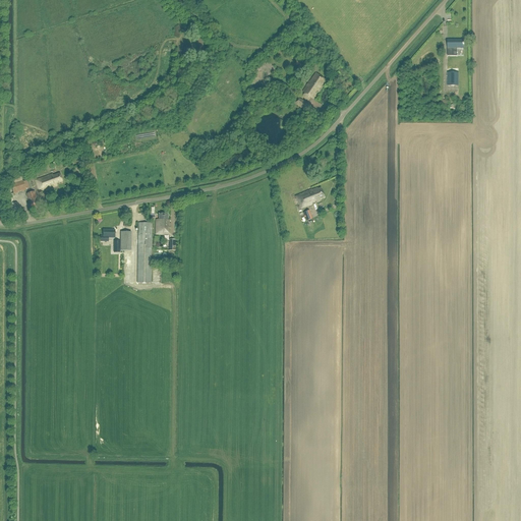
[(451,40),(464,40),(464,38),(447,38),(447,49),(451,49),(451,40)]
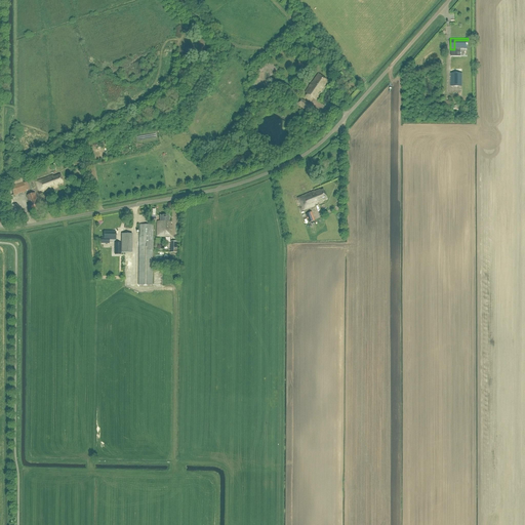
[(450,56),(460,56),(460,49),(468,49),(468,40),(454,40),(454,49),(450,49),(450,56)]
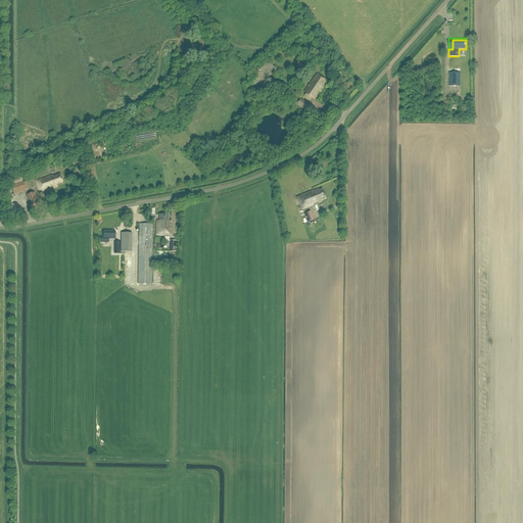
[(448,74),(449,87),(461,87),(460,74),(460,73),(448,73),(448,74)]
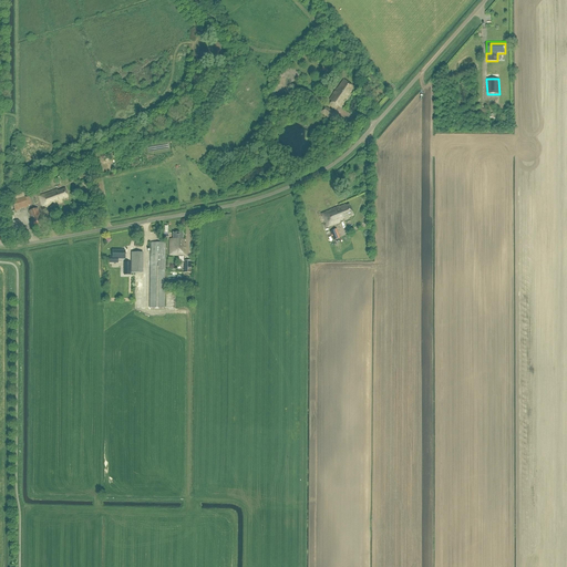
[(350,93),(353,88),(343,81),(338,89),(337,89),(329,100),(331,102),(329,105),(336,110),(338,106),(340,107),(344,102),(343,101),(344,99),(347,100),(348,96),(350,93)]
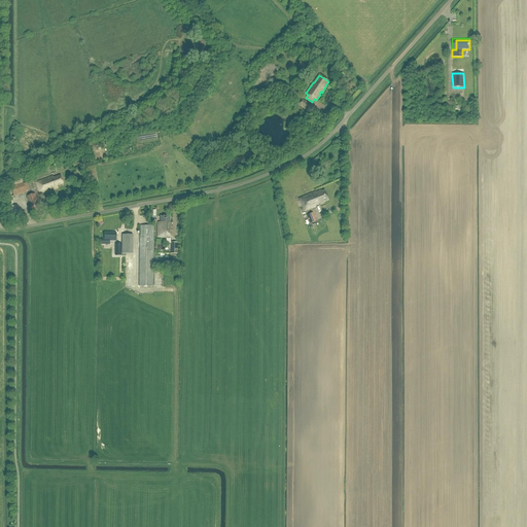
[(304,101),(302,100),(297,105),(305,109),(309,104),(304,101)]
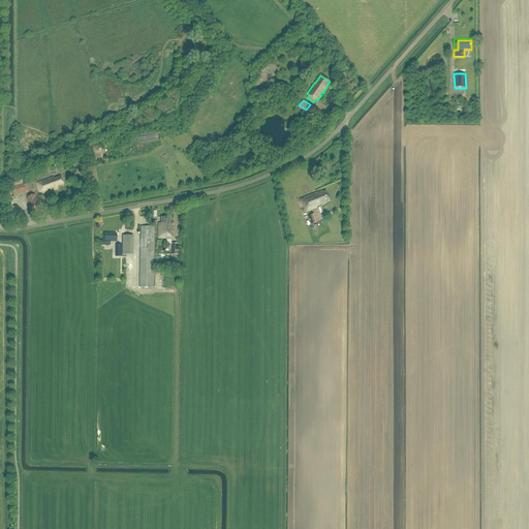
[(57,187),(63,185),(61,177),(54,179),(53,177),(36,183),(39,193),(42,192),(43,193),(52,191),(51,189),(54,188),(54,190),(58,188),(57,187)]
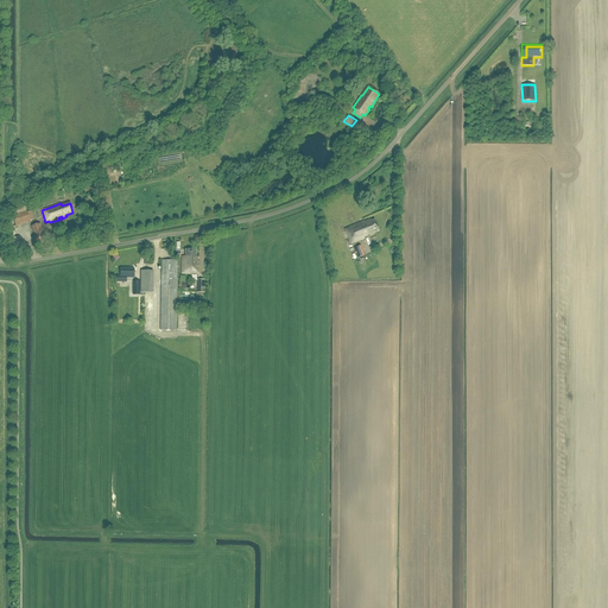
[(26,211),(12,215),(16,227),(21,226),(20,225),(25,223),(25,225),(30,222),(26,211)]
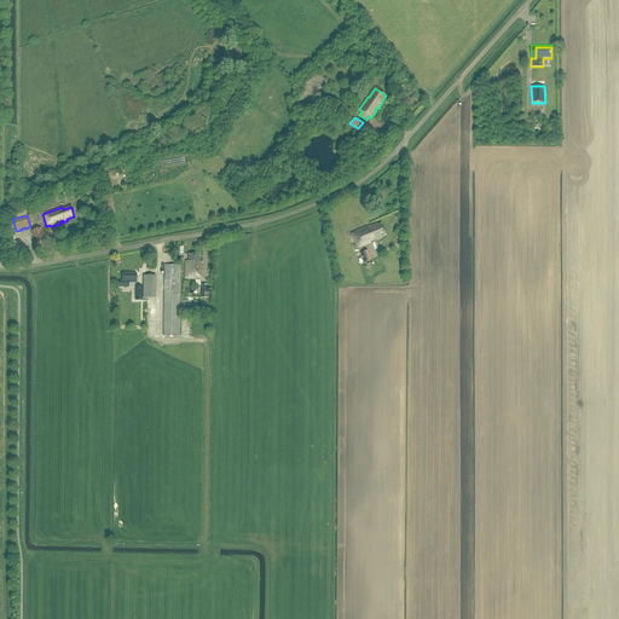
[(375,239),(375,241),(381,239),(380,237),(386,235),(381,224),(377,225),(377,224),(370,226),(351,233),(357,249),(371,243),(370,242),(375,239)]
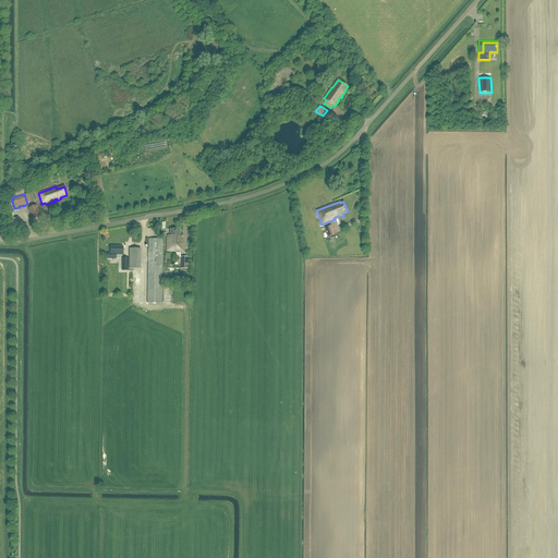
[(32,219),(40,217),(39,217),(36,206),(28,208),(32,219)]
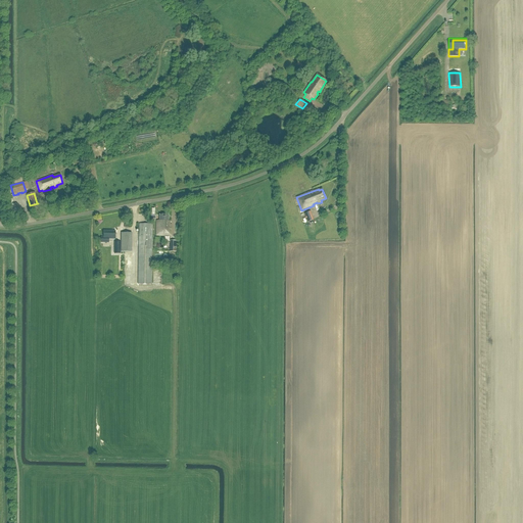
[(171,236),(171,225),(169,225),(169,216),(159,215),(159,221),(156,221),(156,236),(171,236)]
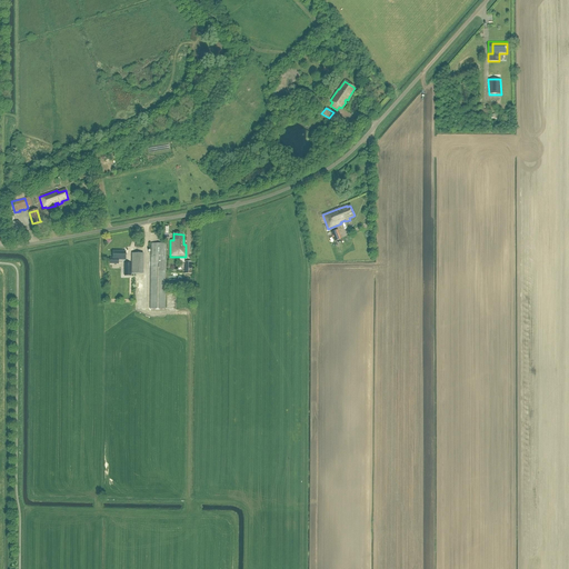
[(165,310),(166,245),(150,245),(150,309),(165,310)]
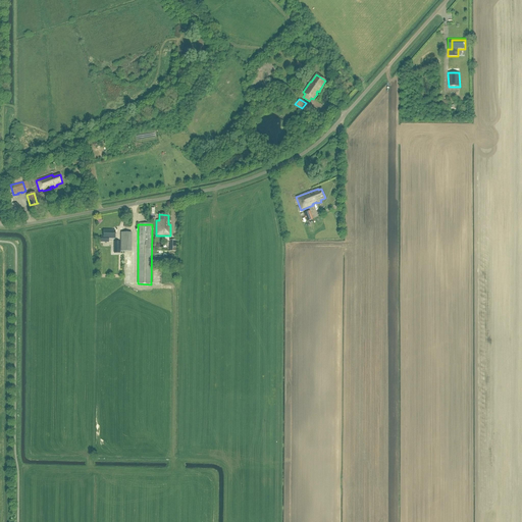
[(115,239),(115,230),(103,230),(103,238),(101,238),(101,243),(108,243),(108,239),(115,239)]
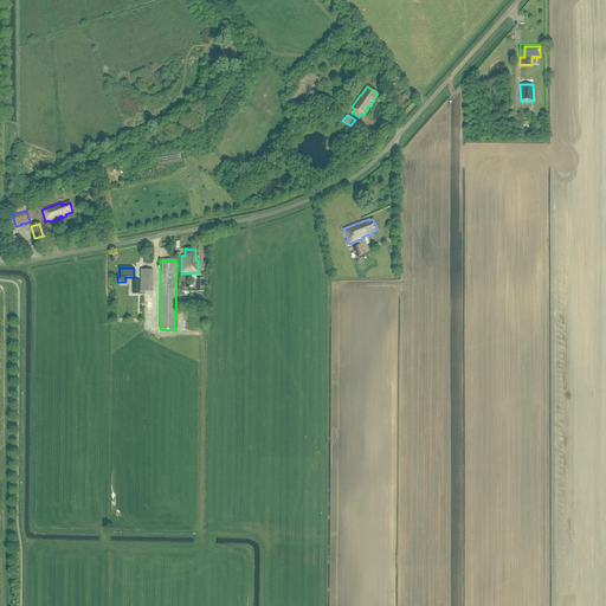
[(153,270),(141,270),(141,291),(152,291),(153,270)]
